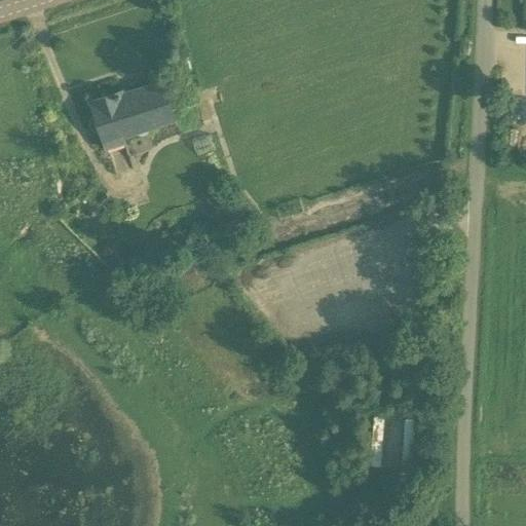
[(96,130),(101,128),(106,146),(122,140),(121,136),(175,118),(162,80),(123,92),(122,89),(91,100),(96,113),(90,114),(88,119),(89,124),(92,128),(96,130)]
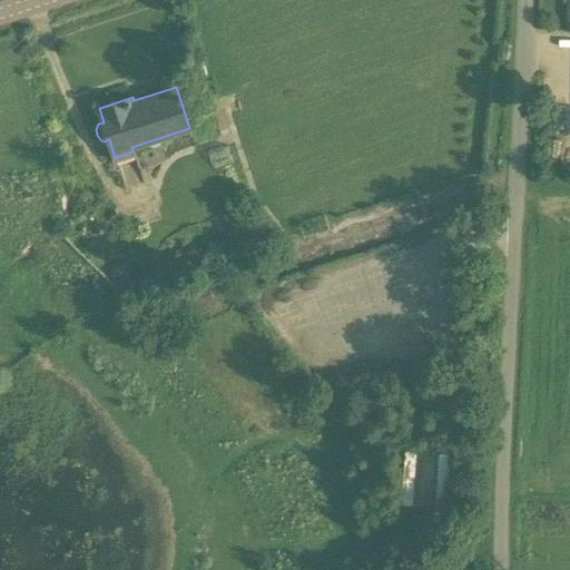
[(213,168),(232,161),(227,146),(207,151),(213,168)]
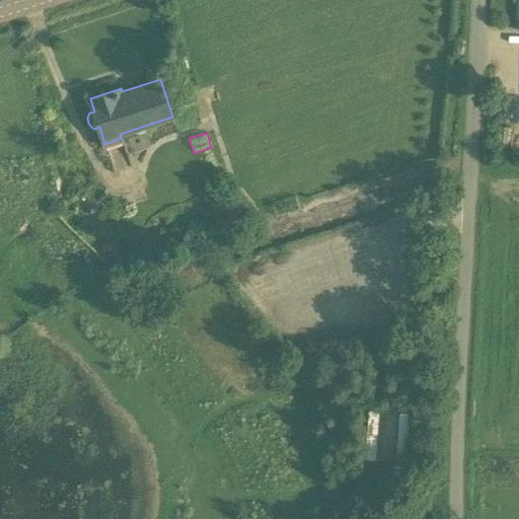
[(171,268),(175,280),(193,274),(189,262),(171,268)]
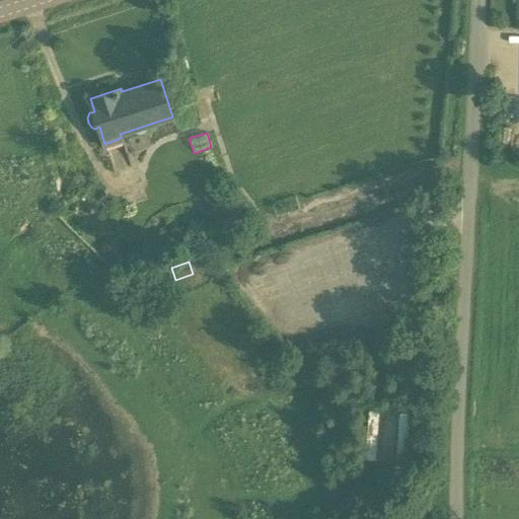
[(368,411),(366,452),(376,453),(378,411),(368,411)]
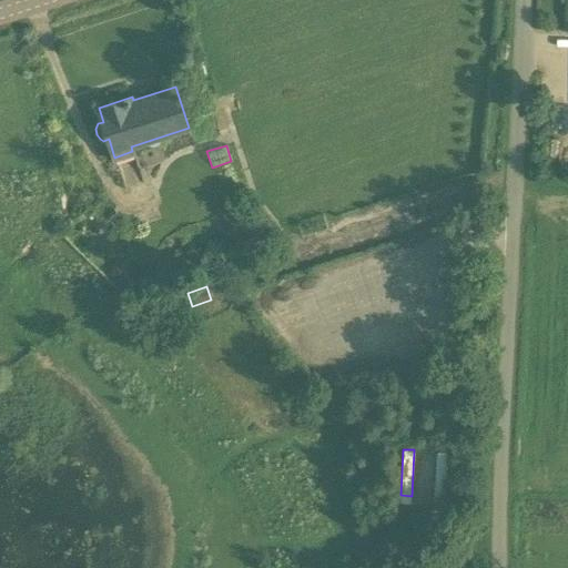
[(437,452),(435,497),(445,498),(448,452),(446,452),(437,452)]
